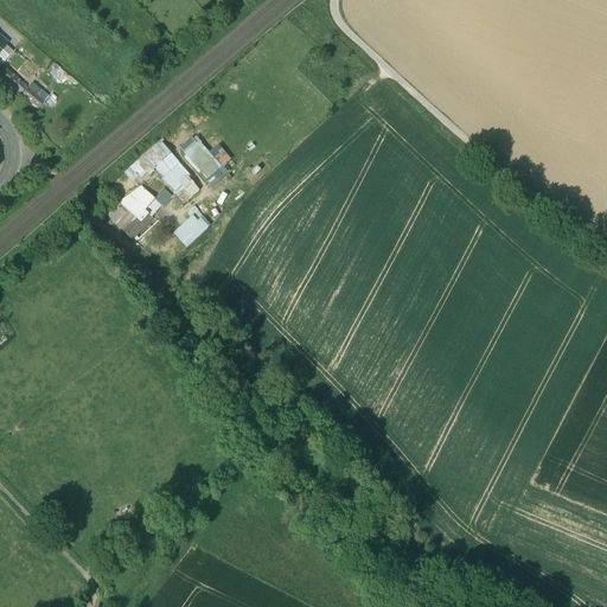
[(12,52),(5,46),(0,51),(0,57),(4,62),(12,52)]
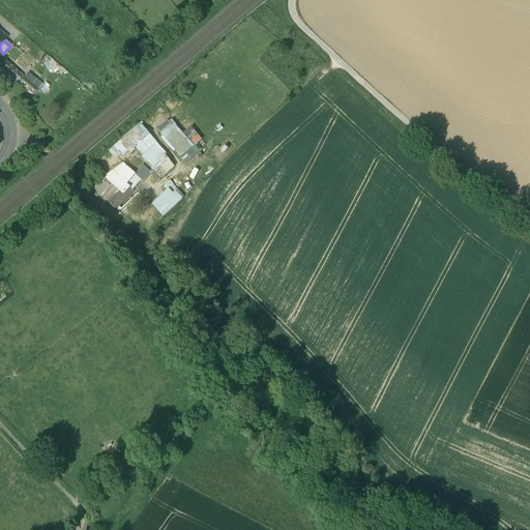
[(5,60),(0,66),(32,96),(39,89),(34,84),(37,81),(27,71),(22,77),(5,60)]
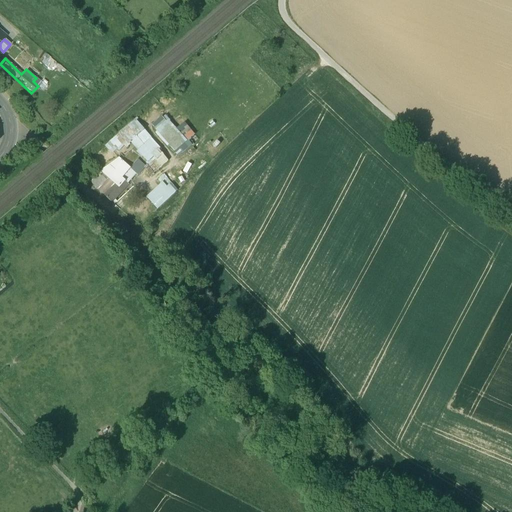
[(166,117),(158,124),(161,127),(158,131),(176,152),(197,134),(192,128),(183,136),(166,117)]
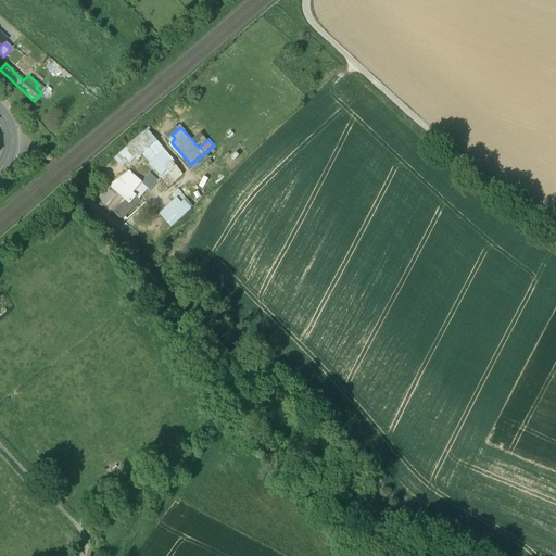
[(153,171),(141,180),(150,190),(169,172),(178,180),(186,174),(176,163),(178,161),(148,128),(117,158),(126,167),(141,152),(152,164),(149,166),(153,171)]
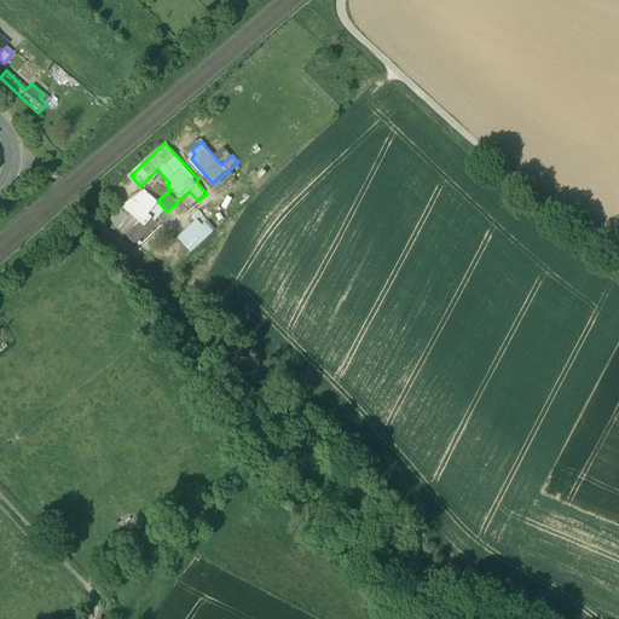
[(125,203),(126,208),(127,209),(133,202),(139,207),(149,196),(156,203),(146,214),(155,223),(167,212),(157,201),(146,190),(125,203)]
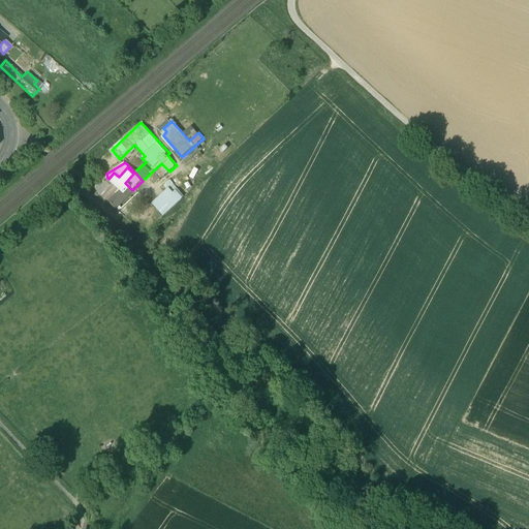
[(120,178),(113,184),(118,189),(107,200),(115,208),(132,190),(125,183),(133,174),(127,167),(119,177),(119,178),(120,178)]
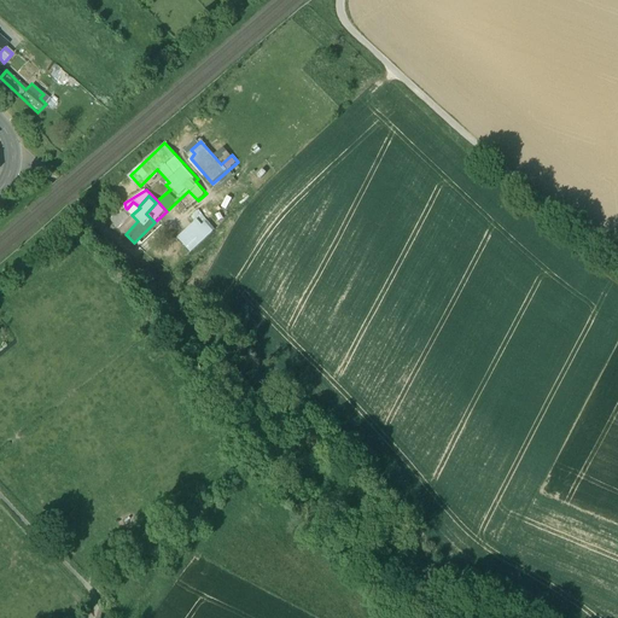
[(126,208),(110,217),(116,226),(121,222),(122,222),(130,214),(132,215),(139,208),(139,207),(133,202),(127,209),(126,208)]
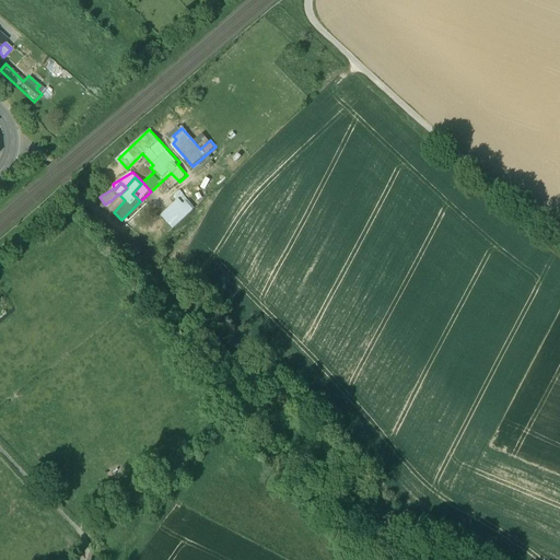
[(109,201),(105,205),(114,212),(125,200),(119,195),(118,194),(111,201),(109,201)]
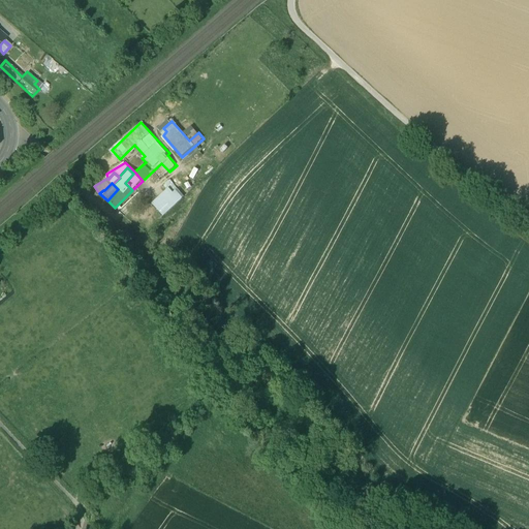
[(173,192),(168,187),(152,203),(164,215),(183,197),(176,189),(173,192)]
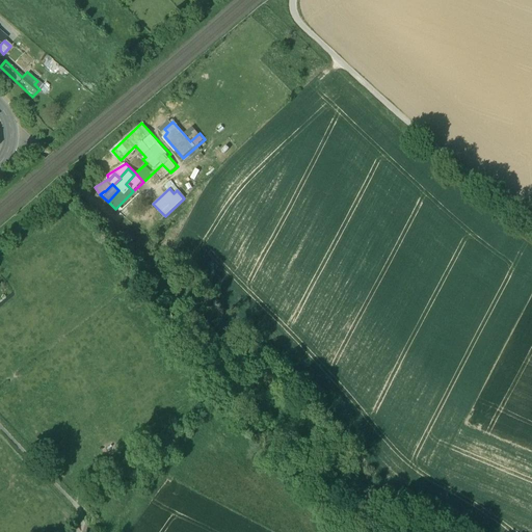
[(121,229),(114,234),(123,245),(129,240),(121,229)]
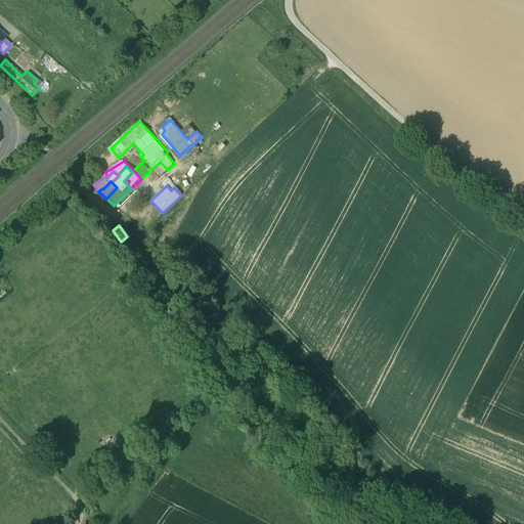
All buildings are outlined.
